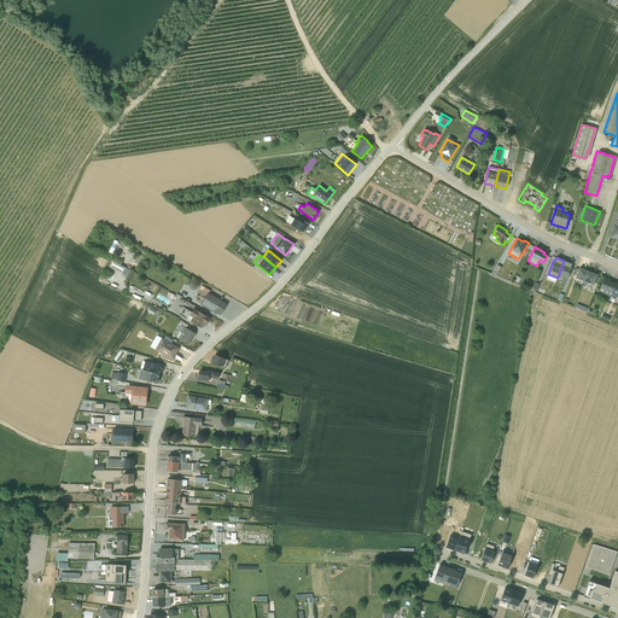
[(126,274),(129,267),(114,260),(111,267),(126,274)]
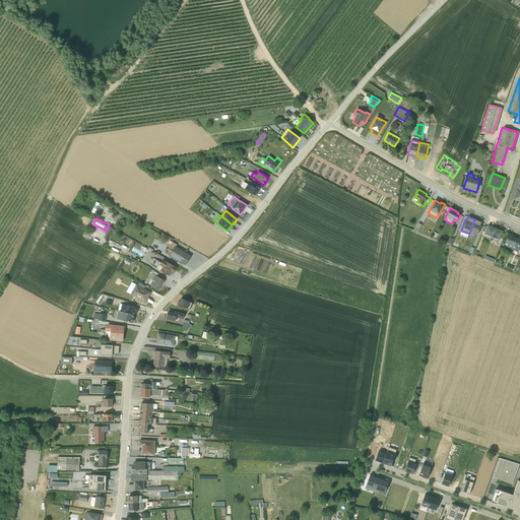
[(479,225),(480,222),(474,219),(469,234),(473,236),(474,233),(477,234),(480,225),(479,225)]
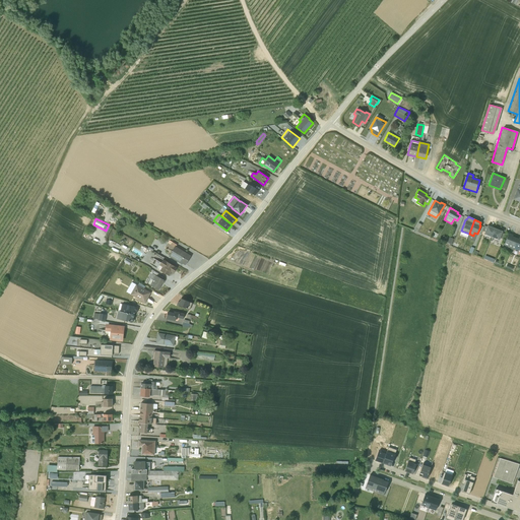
[(492,237),(495,228),(494,228),(488,225),(486,226),(483,225),(481,231),(484,232),(483,234),(492,237)]
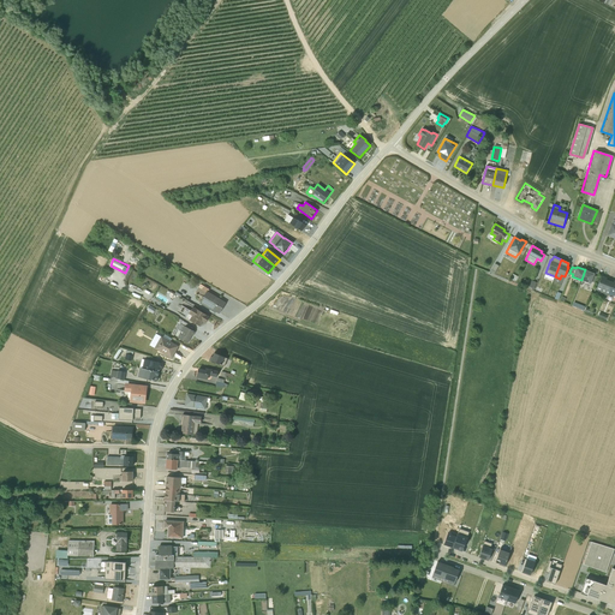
[(593,273),(585,269),(581,280),(590,284),(591,281),(595,282),(597,276),(593,275),(592,279),(591,278),(593,273)]
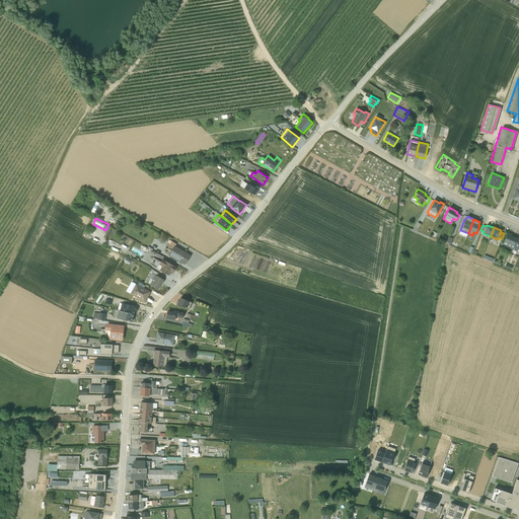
[(506,247),(510,248),(514,237),(509,235),(510,233),(507,232),(503,244),(507,245),(506,247)]
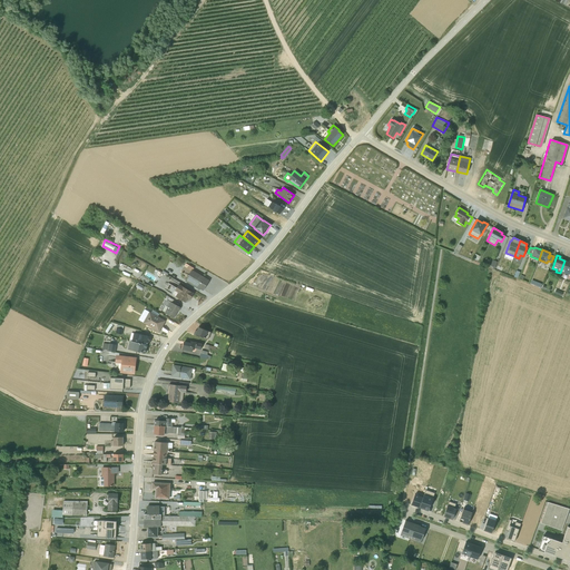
[(569,275),(569,271),(569,262),(564,261),(560,273),(563,274),(563,273),(569,275)]
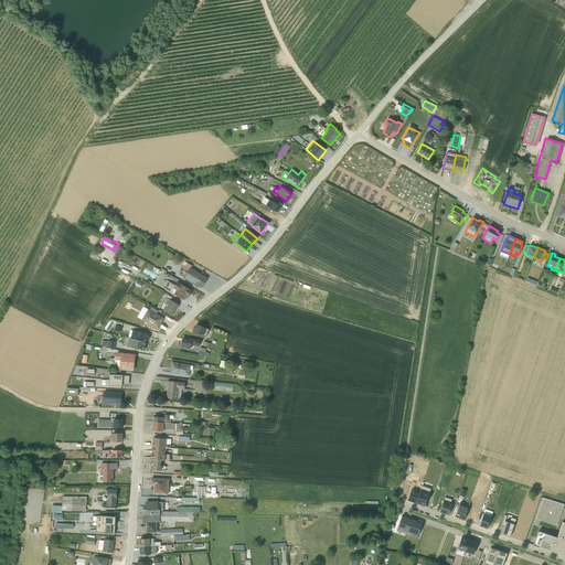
[(192,266),(188,263),(185,266),(189,269),(183,278),(200,288),(206,278),(191,268),(192,266)]
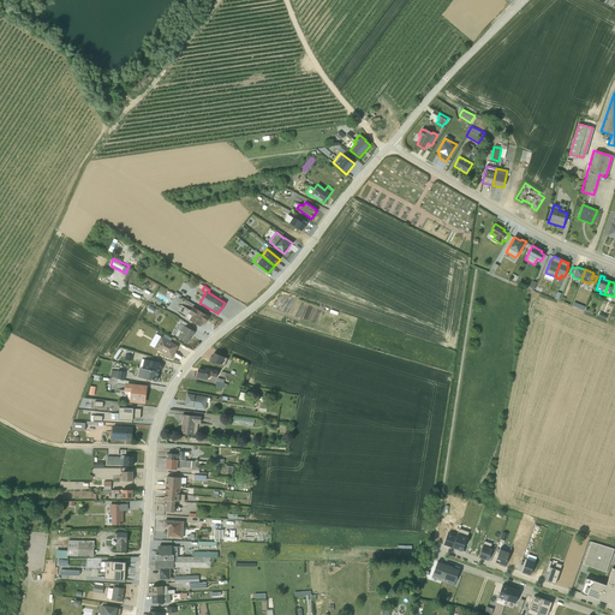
[(193,306),(186,317),(199,326),(203,321),(206,323),(209,316),(193,306)]
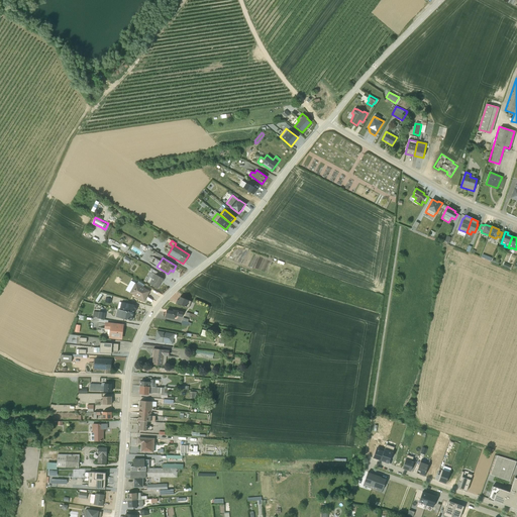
[(158,288),(162,282),(164,279),(152,273),(150,277),(152,278),(149,284),(158,288)]
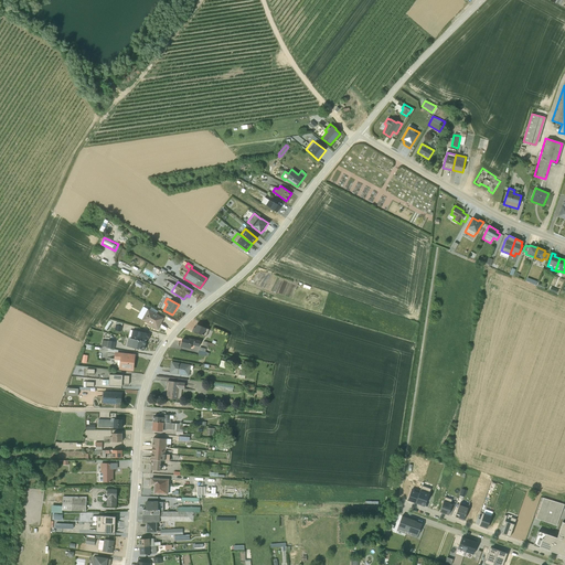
[(163,318),(148,309),(142,319),(158,328),(163,318)]
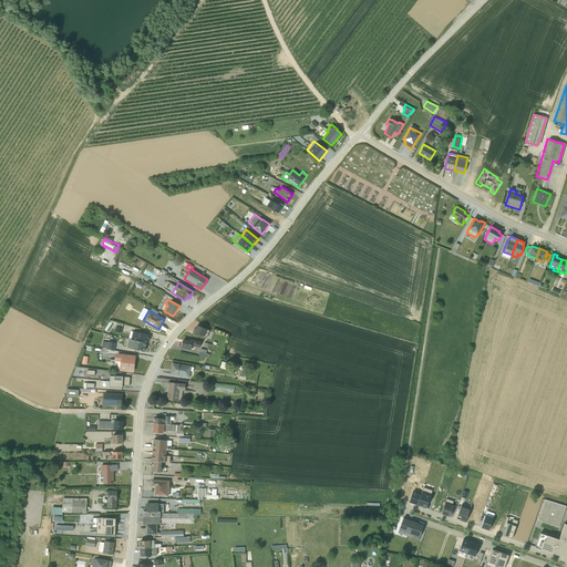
[(110,322),(105,329),(107,331),(113,323),(116,325),(115,331),(122,332),(123,325),(111,320),(111,322),(110,322)]
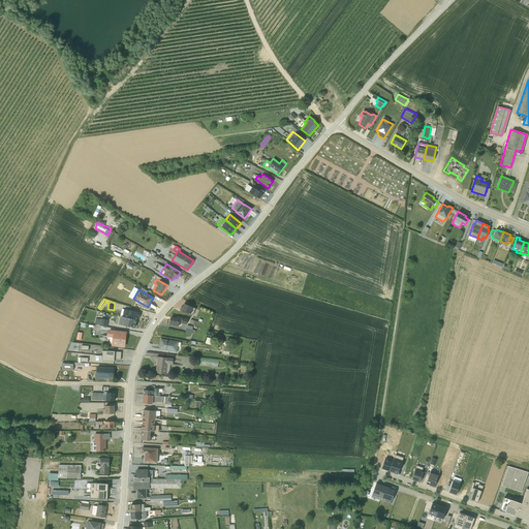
[(186,312),(192,314),(195,308),(184,304),(183,307),(182,306),(180,310),(186,313),(186,312)]
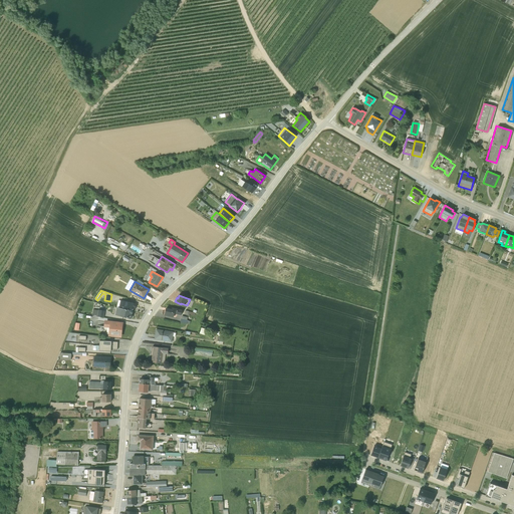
[(118,300),(116,307),(133,311),(134,308),(136,308),(137,303),(120,300),(118,300)]
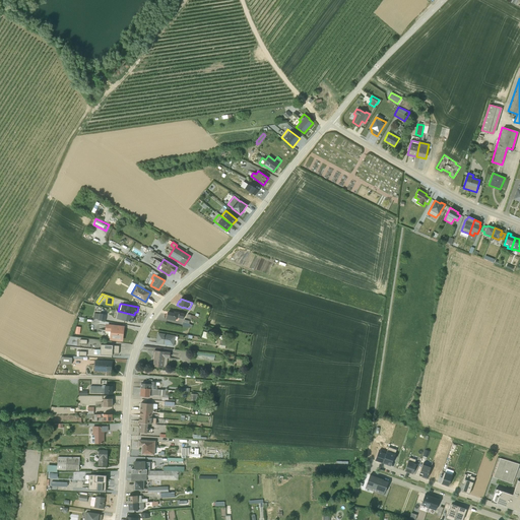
[(119,311),(117,318),(133,322),(134,315),(119,311)]
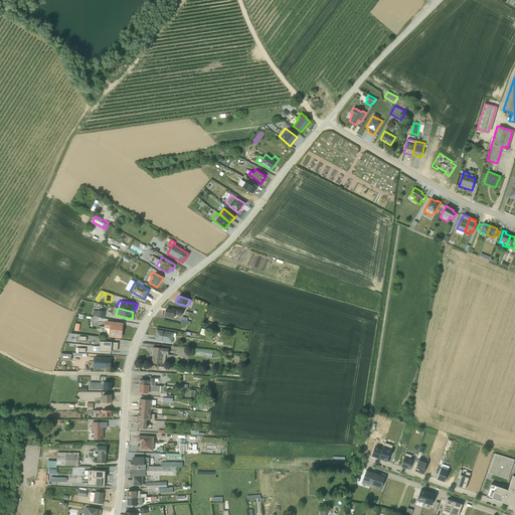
[(166,309),(165,315),(174,318),(174,314),(181,316),(182,311),(172,308),(171,309),(166,309)]
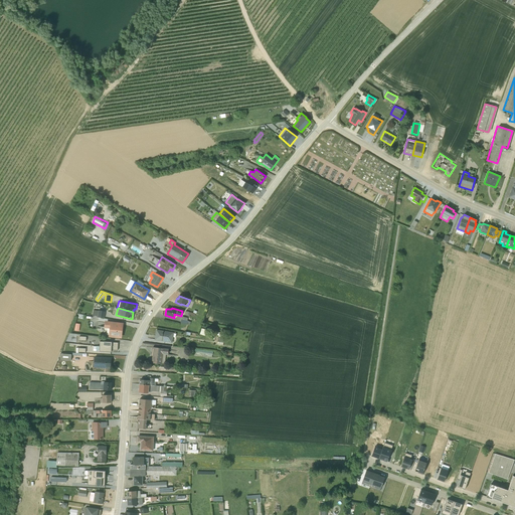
[(95,316),(104,318),(105,311),(99,310),(99,311),(94,310),(93,315),(95,316)]
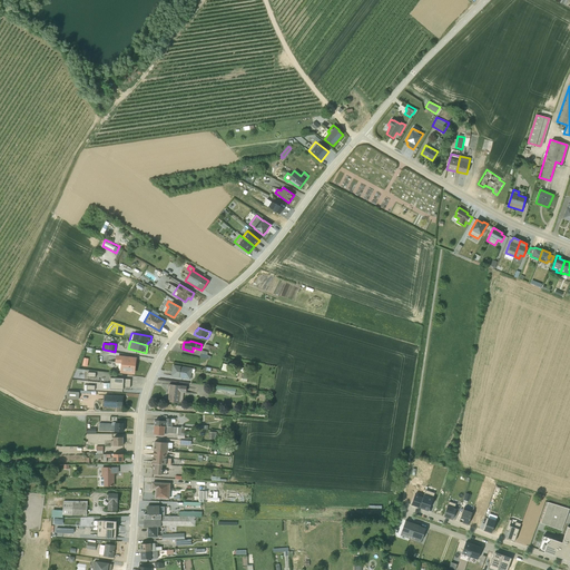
[(199,357),(210,360),(210,356),(209,355),(208,355),(208,354),(207,354),(208,352),(202,350),(199,357)]
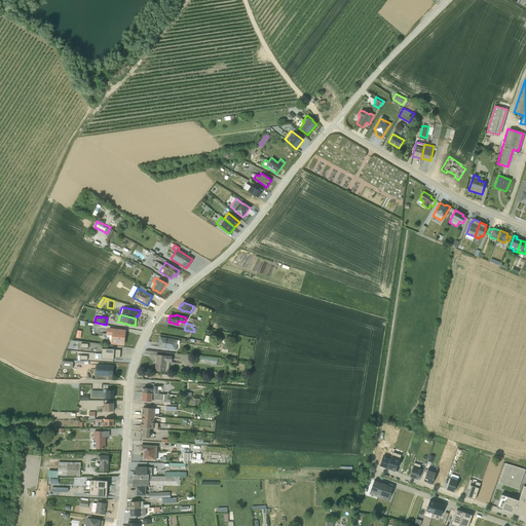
[(107,329),(107,337),(112,337),(111,344),(124,346),(125,331),(107,329)]
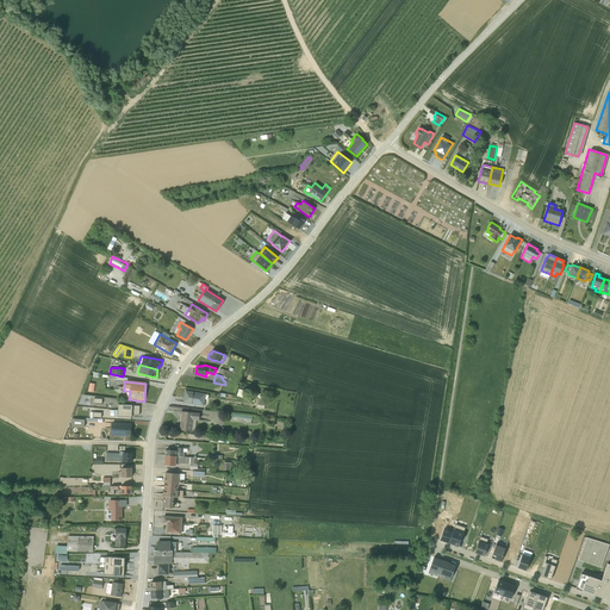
[(186,391),(184,402),(204,405),(205,399),(207,399),(209,394),(206,394),(186,391)]
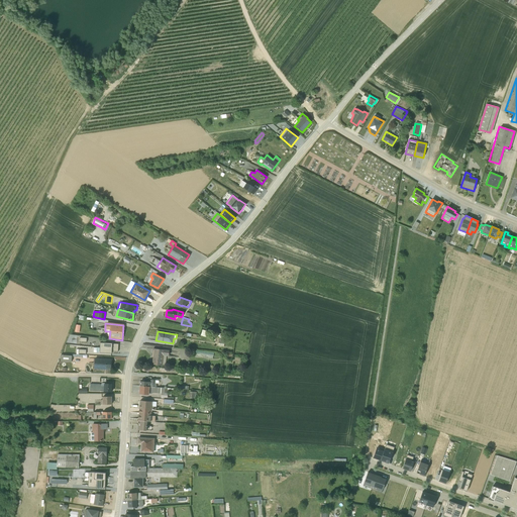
[(100,342),(100,347),(94,347),(94,351),(97,352),(112,352),(112,351),(118,351),(118,347),(118,343),(112,343),(100,342)]
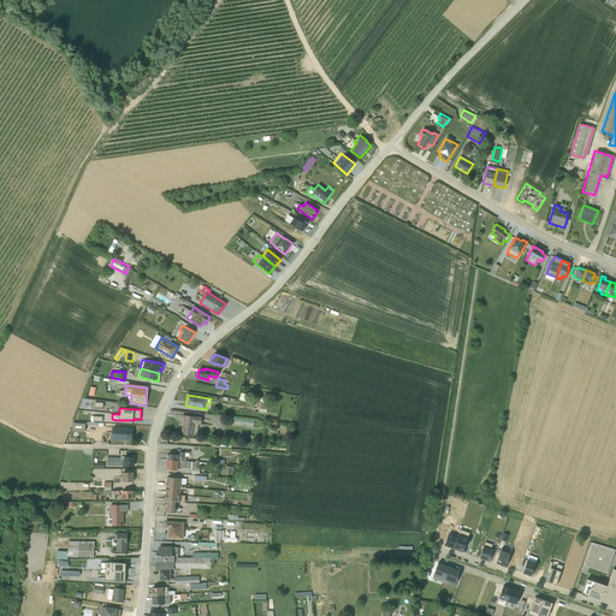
[(183,416),(182,433),(194,436),(194,434),(197,434),(199,424),(201,424),(202,418),(183,415),(182,416),(183,416)]
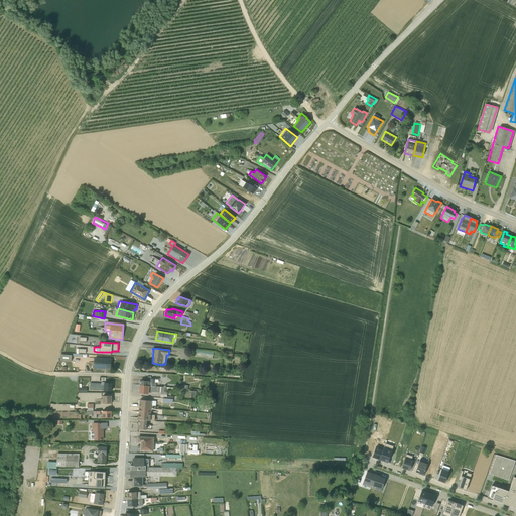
[(95,358),(94,368),(110,369),(111,359),(95,358)]
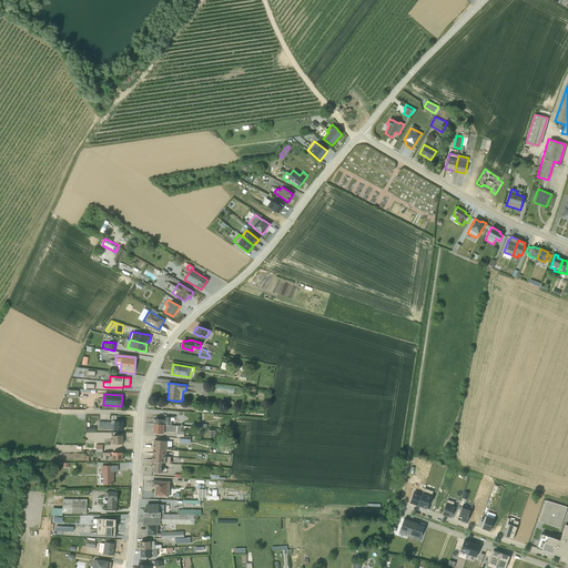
[(159,418),(154,418),(154,424),(172,425),(172,421),(171,421),(171,417),(165,416),(165,419),(162,418),(162,416),(159,416),(159,418)]
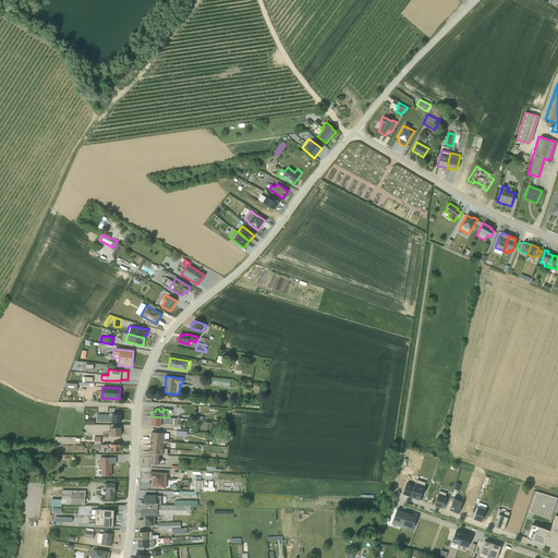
[(97,414),(97,421),(121,422),(121,414),(112,414),(112,413),(109,413),(109,414),(97,414)]
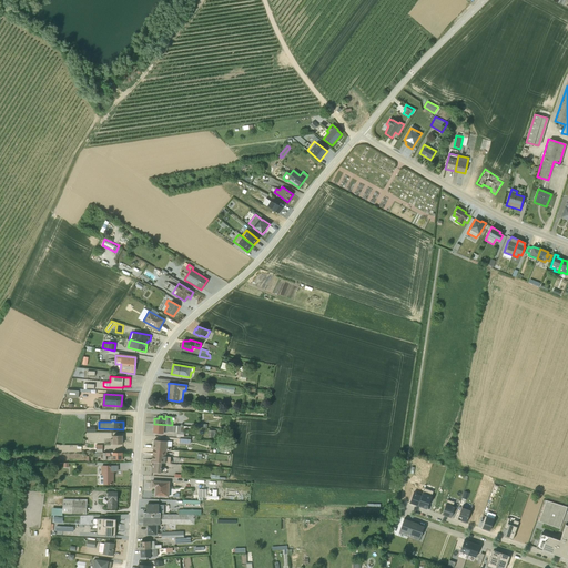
[(195,426),(154,424),(153,433),(164,434),(164,433),(169,432),(178,432),(176,437),(180,437),(180,438),(191,439),(191,437),(184,436),(185,432),(183,430),(183,429),(195,430),(195,426)]
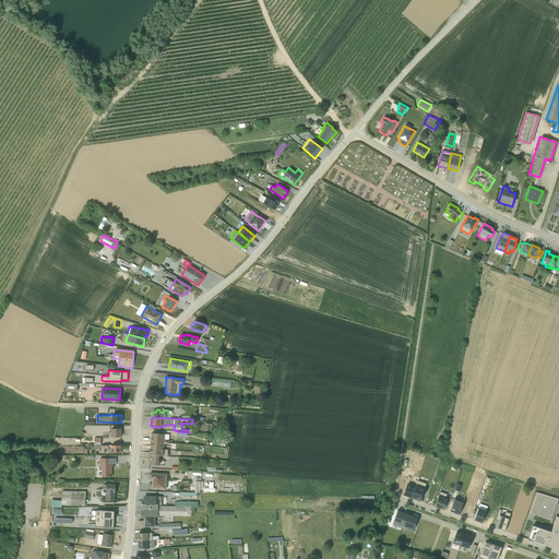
[(152,432),(151,441),(168,443),(169,435),(152,432)]
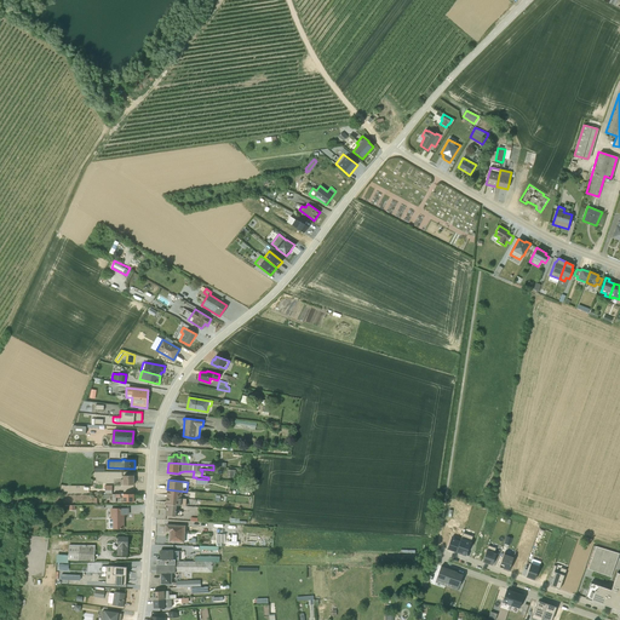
[(177,505),(166,504),(166,515),(176,516),(177,505)]
